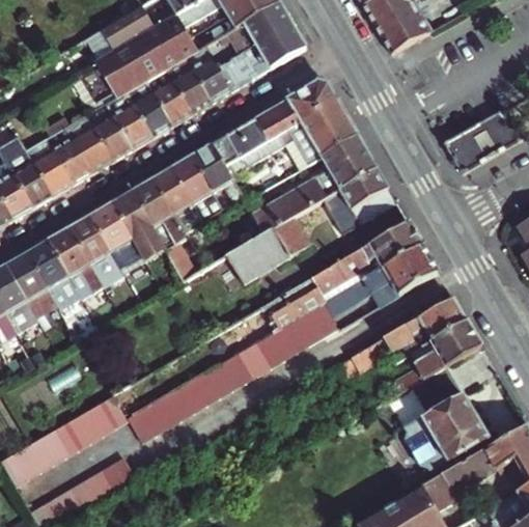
[(147,0),(139,5),(128,12),(98,29),(111,51),(178,12),(199,0),(147,0)]
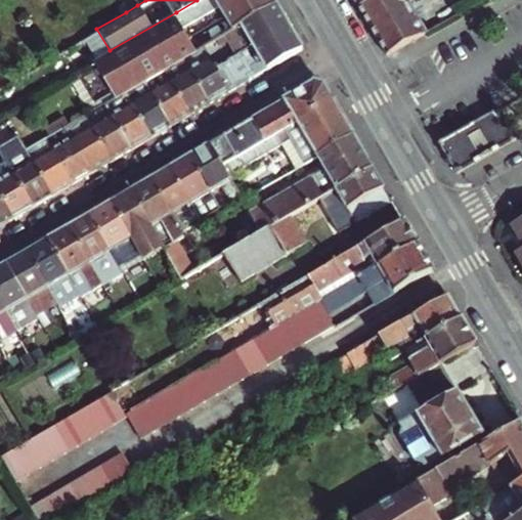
[(275,2),(274,0),(215,0),(216,1),(231,28),(238,24),(275,2)]
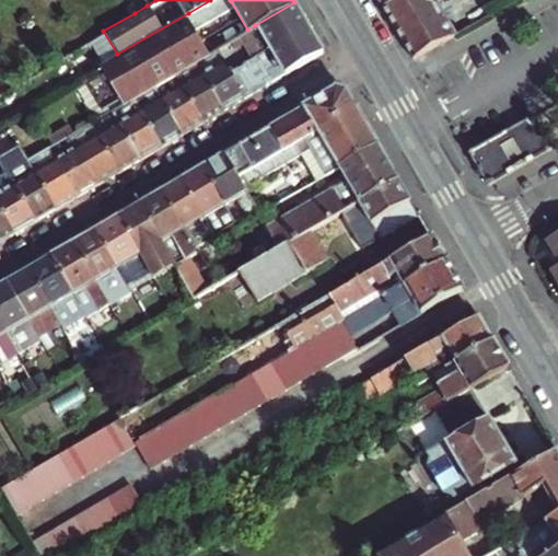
[(379,0),(385,10),(402,0),(379,0)]
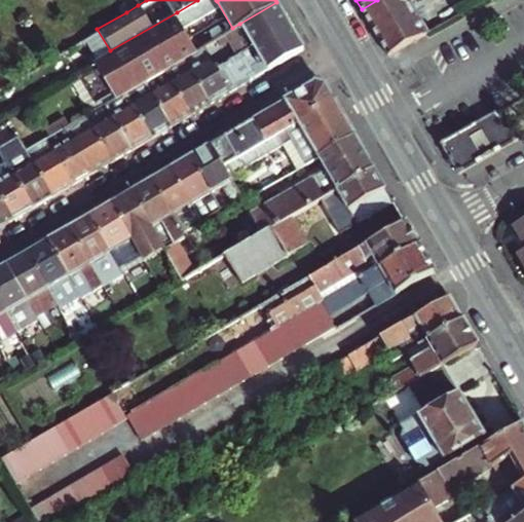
[(377,0),(362,9),(389,58),(427,36),(405,0),(377,0)]
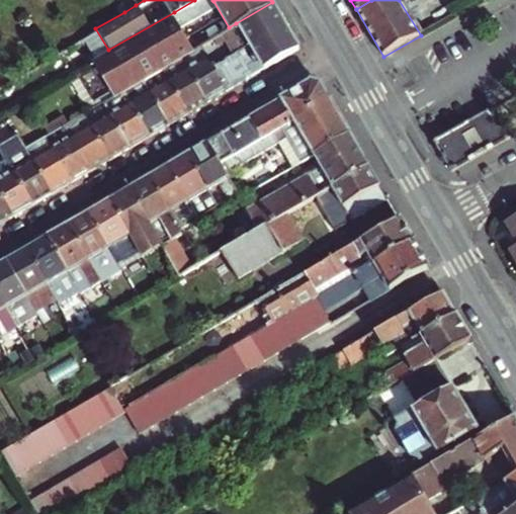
[(272,2),(236,23),(240,29),(223,38),(220,32),(198,45),(203,53),(212,67),(286,24),(272,2)]
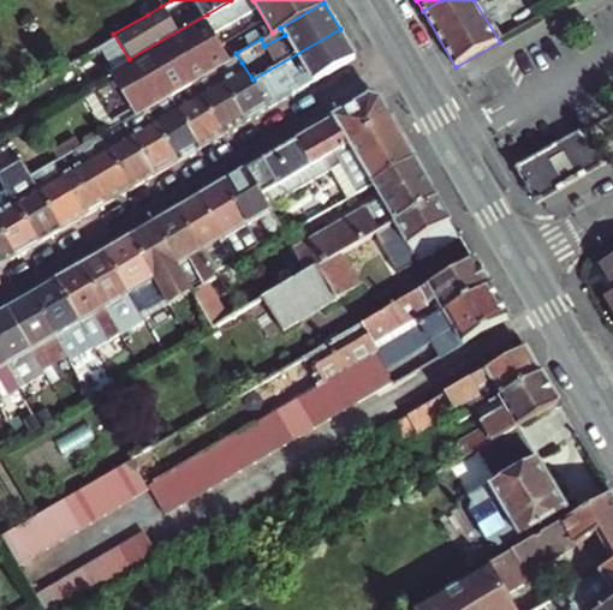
[(129,59),(109,71),(134,113),(137,112),(144,107),(167,94),(189,81),(213,66),(231,57),(216,30),(207,15),(129,59)]
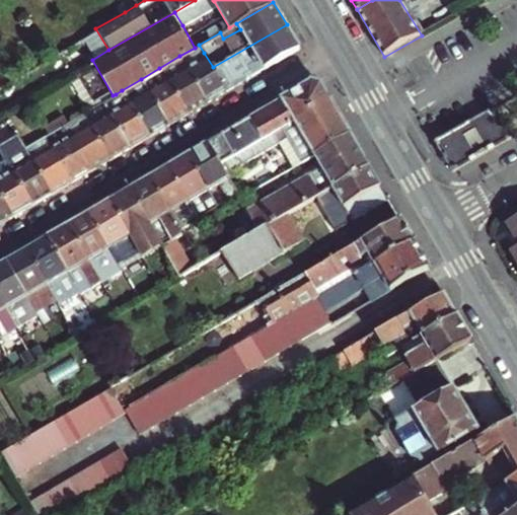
[(264,66),(299,46),(287,24),(213,67),(226,88),(252,73),(247,65),(259,58),(264,66)]
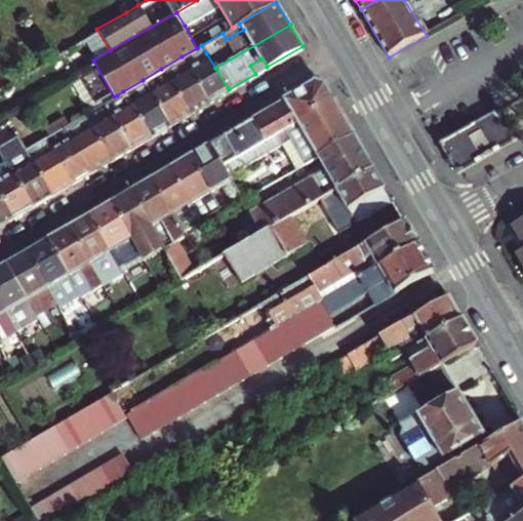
[(215,68),(206,53),(187,65),(208,102),(229,89),(215,68)]
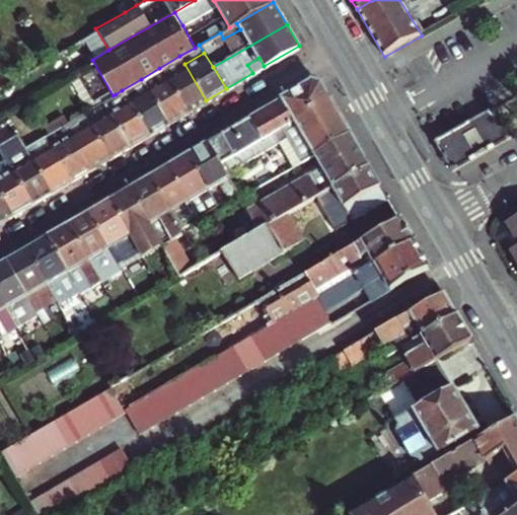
[(187,112),(206,100),(185,64),(164,76),(187,112)]
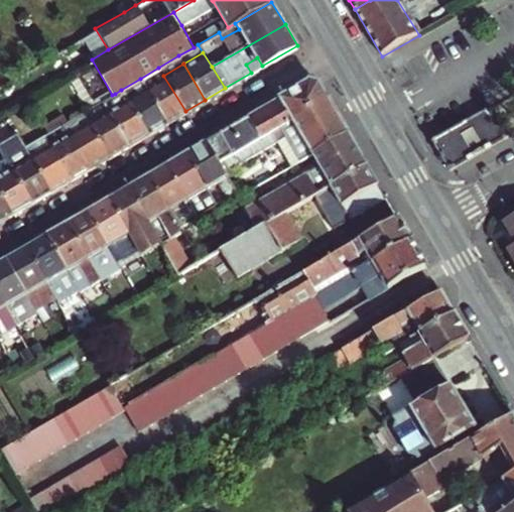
[(185,111),(163,76),(145,87),(166,122),(185,111)]
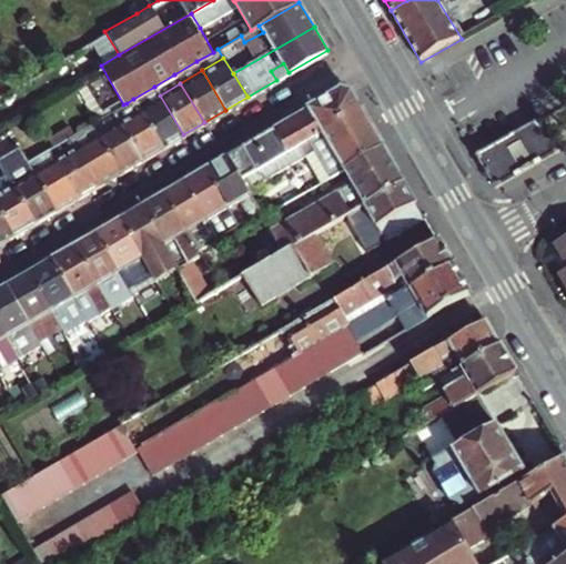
[(339,86),(241,142),(255,167),(360,106),(350,88),(339,86)]
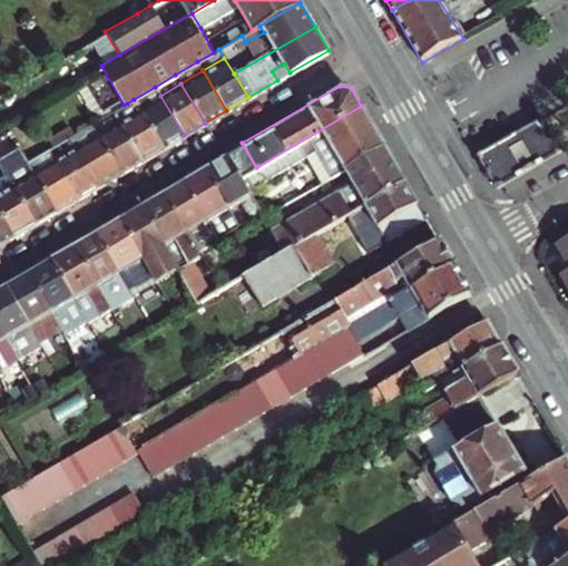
[(184,135),(160,96),(139,108),(163,147),(184,135)]
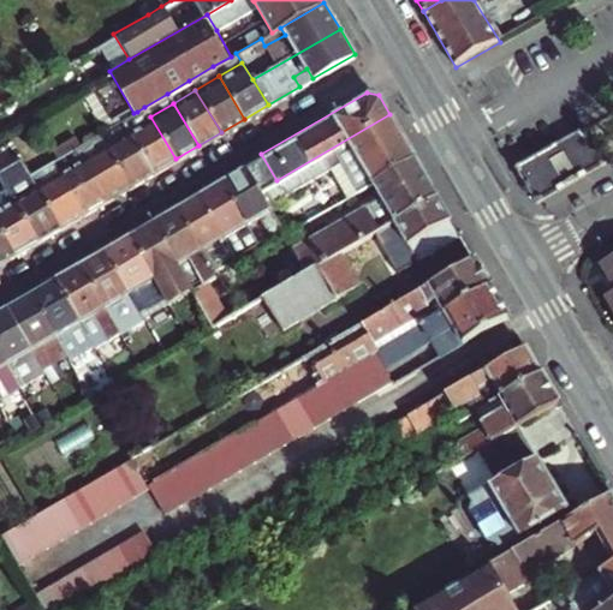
[(128,117),(121,120),(126,130),(153,172),(176,159),(150,117),(144,107),(137,112),(143,121),(134,126),(128,117)]
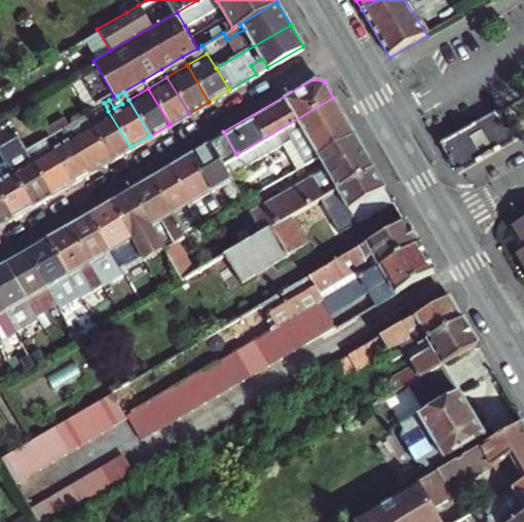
[(227,173),(279,142),(294,165),(316,152),(352,132),(333,98),(236,154),(221,163),(227,173)]
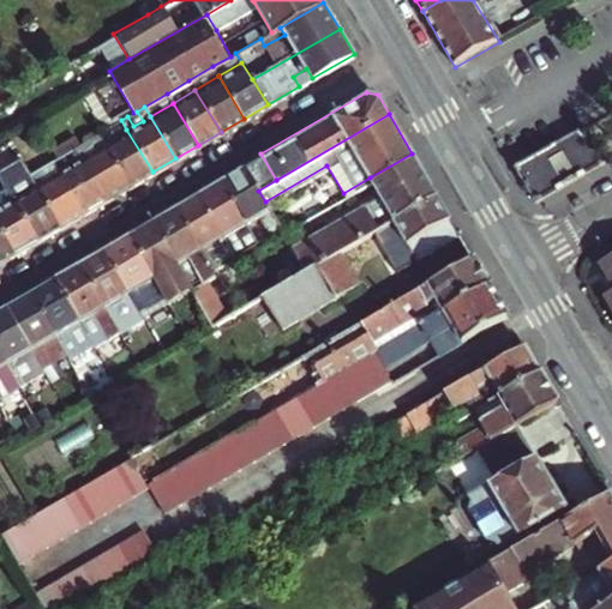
[(109,140),(103,131),(99,133),(129,186),(153,172),(126,130),(109,140)]
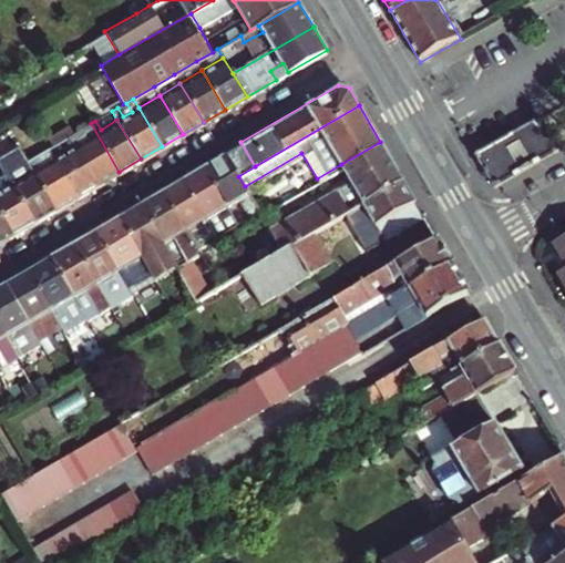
[(541,122),(476,159),(494,190),(558,153),(541,122)]
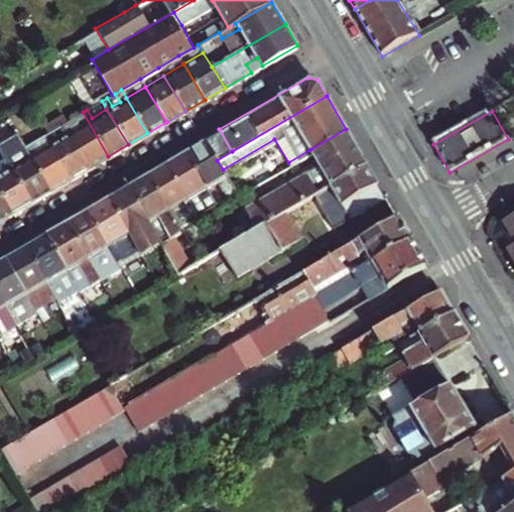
[(108,156),(83,112),(62,124),(89,167),(108,156)]
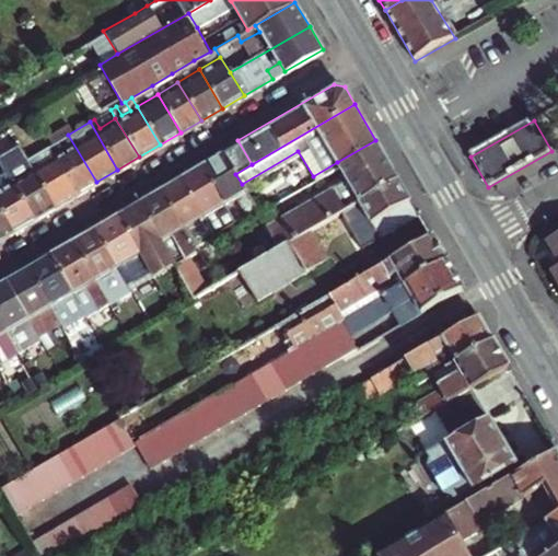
[(49,146),(46,147),(51,155),(74,195),(96,182),(68,135),(49,146)]
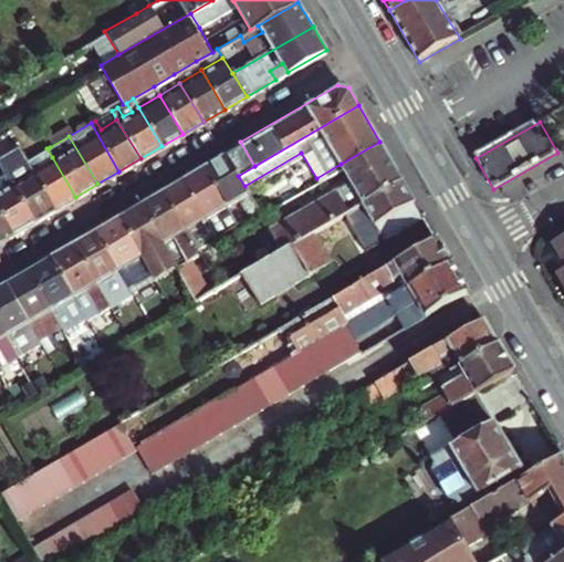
[(254,166),(240,142),(225,152),(238,176),(254,166)]
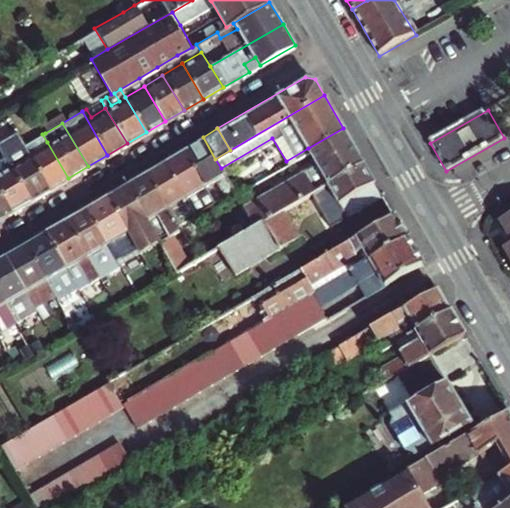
[(363,161),(343,128),(308,148),(314,160),(241,204),(253,225),(281,209),(315,189),(363,161)]
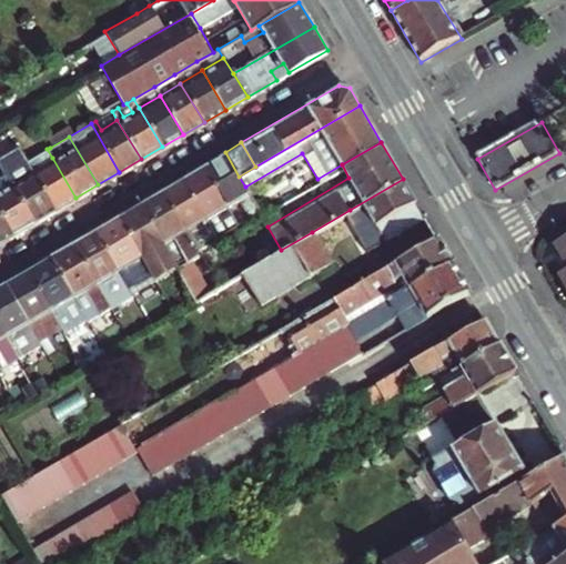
[(239,177),(225,152),(203,165),(226,204),(239,198),(249,214),(258,209),(245,187),(239,177)]
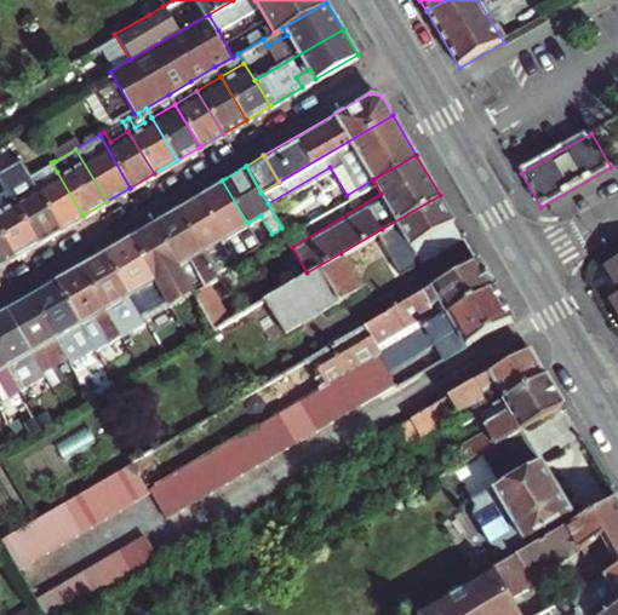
[(40,183),(33,173),(28,177),(59,229),(83,216),(57,172),(40,183)]
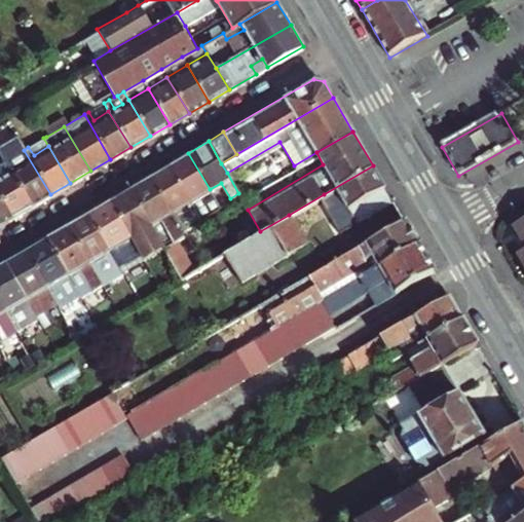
[(50,194),(24,150),(4,161),(31,206),(50,194)]
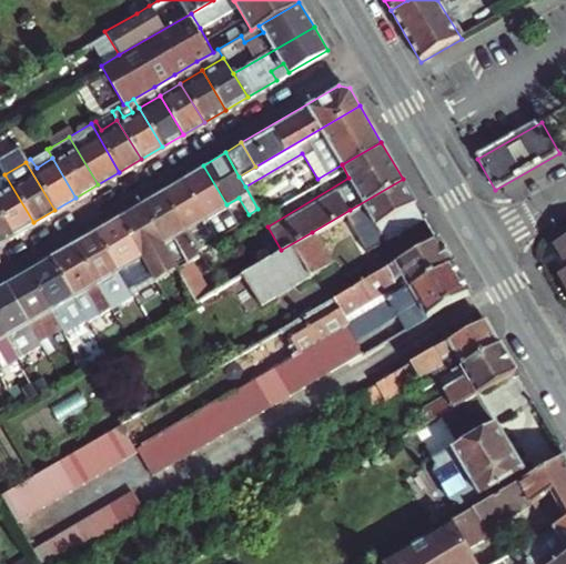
[(226,204),(203,165),(182,178),(205,218),(226,204)]
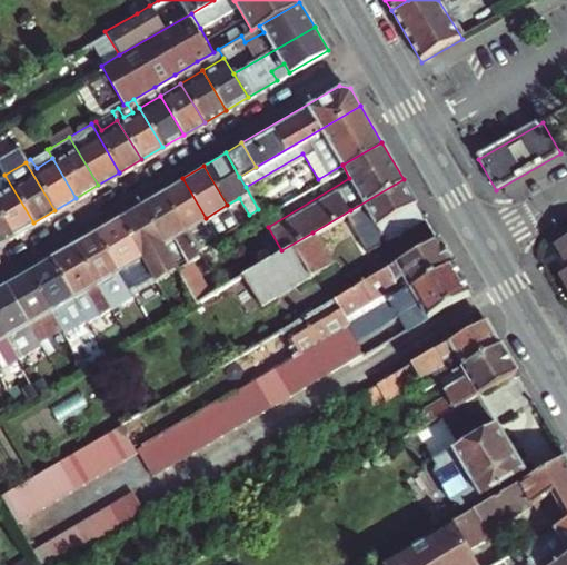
[(33,222),(5,175),(0,177),(0,212),(12,235),(33,222)]
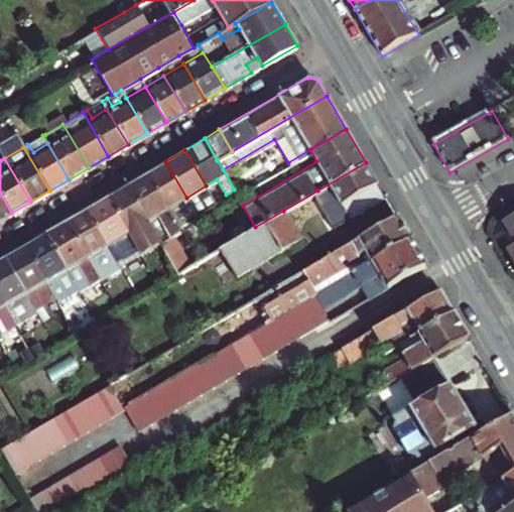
[(186,198),(165,161),(147,171),(168,208),(186,198)]
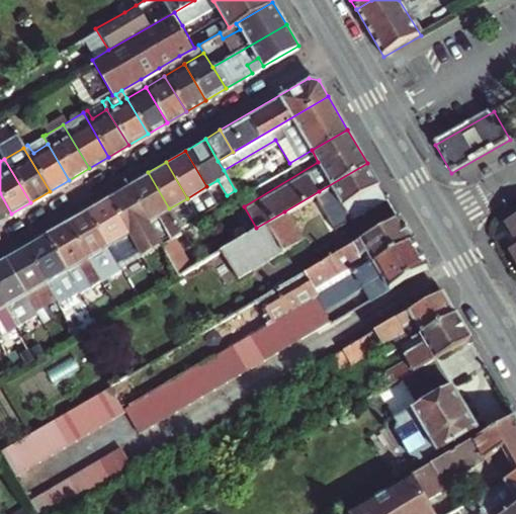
[(325,200),(336,193),(342,204),(350,218),(378,200),(387,196),(367,163),(319,191),(325,200)]
